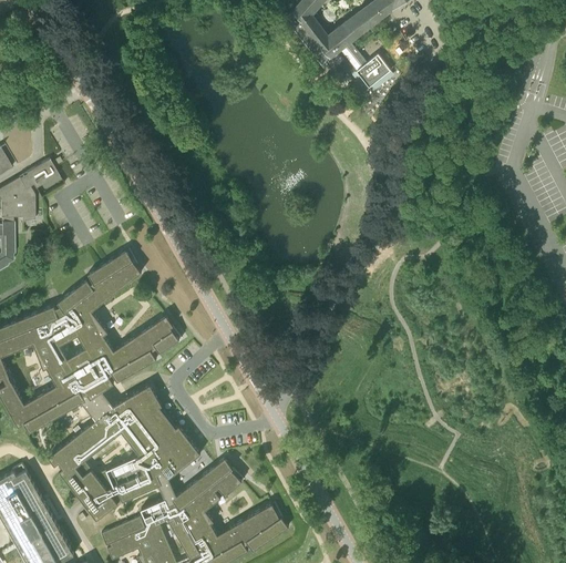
[(304,0),(292,13),(285,18),(321,65),(328,59),(329,58),(329,59),(345,48),(362,69),(357,73),(369,90),(390,73),(378,57),(367,65),(350,43),(405,0),(304,0)]
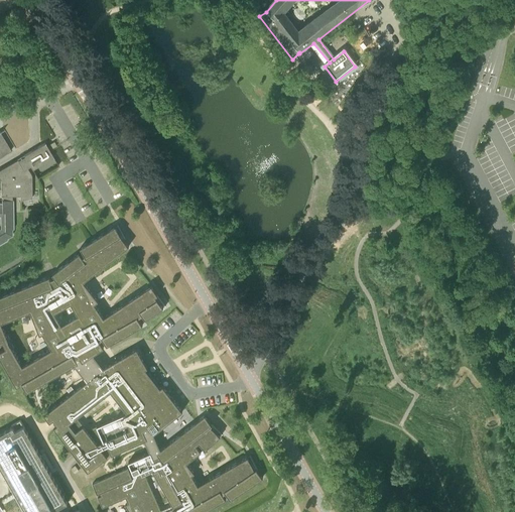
[(311,62),(315,69),(322,66),(317,58),(311,62)]
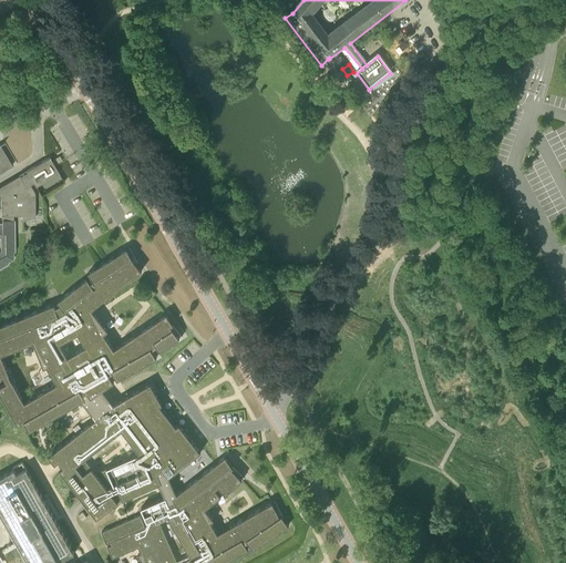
[(0,175),(11,170),(0,150),(0,273),(8,268),(7,266),(12,263),(12,256),(14,256),(13,224),(12,224),(12,219),(18,219),(21,219),(21,224),(24,224),(24,223),(34,222),(34,196),(30,188),(33,186),(34,190),(57,176),(48,162),(26,175),(19,178),(0,188),(0,203),(0,219),(1,219),(1,227),(0,226),(0,175)]
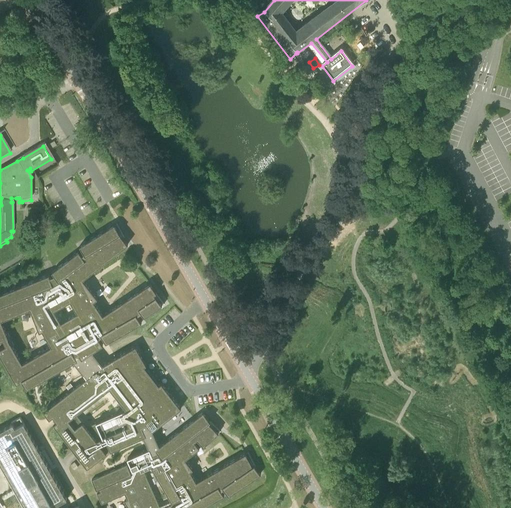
[(52,144),(45,148),(48,153),(55,149),(52,144)]
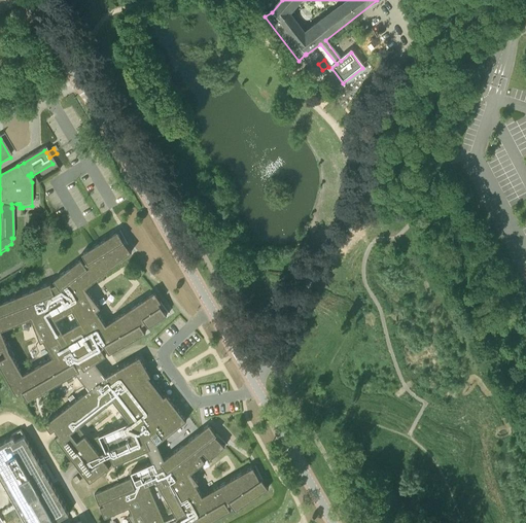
[(101,351),(104,349),(108,356),(145,336),(141,327),(145,325),(148,329),(167,317),(160,308),(160,309),(159,306),(161,305),(154,295),(105,327),(96,313),(100,311),(84,291),(131,255),(125,246),(124,244),(117,234),(81,256),(86,265),(83,266),(80,262),(53,283),(56,287),(50,288),(49,286),(0,306),(0,354),(3,353),(5,358),(0,360),(0,370),(16,398),(22,395),(27,404),(75,376),(79,374),(76,370),(80,368),(83,373),(95,365),(105,358),(101,351)]
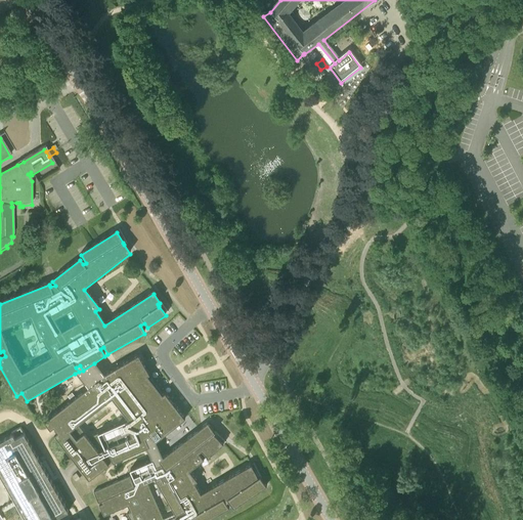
[(156,469),(161,467),(159,463),(163,460),(156,443),(184,422),(165,395),(162,397),(146,378),(149,377),(138,357),(104,377),(94,363),(83,371),(80,365),(76,367),(79,372),(75,374),(88,390),(43,424),(50,432),(53,429),(57,434),(53,437),(88,482),(109,467),(146,450),(151,463),(153,463),(156,469)]
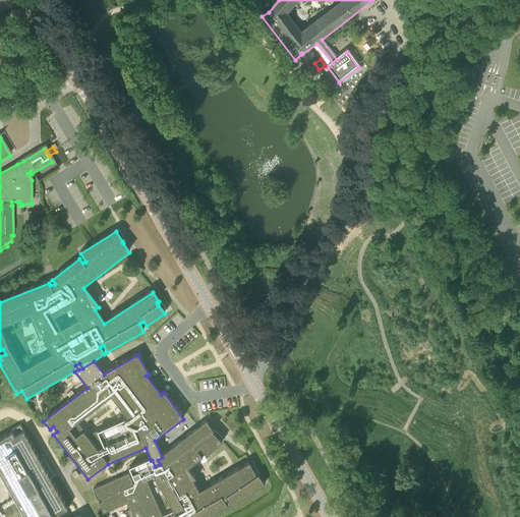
[(212,516),(227,508),(225,503),(227,501),(232,508),(265,486),(258,476),(256,478),(254,475),(255,474),(249,465),(217,483),(199,494),(193,482),(195,480),(188,470),(203,459),(197,453),(200,451),(207,458),(222,444),(214,436),(212,434),(214,433),(207,422),(162,457),(158,460),(160,464),(155,466),(152,460),(151,460),(128,469),(133,480),(130,481),(128,476),(93,492),(97,503),(100,502),(101,504),(98,506),(103,516),(126,506),(128,512),(125,514),(126,516),(212,516)]
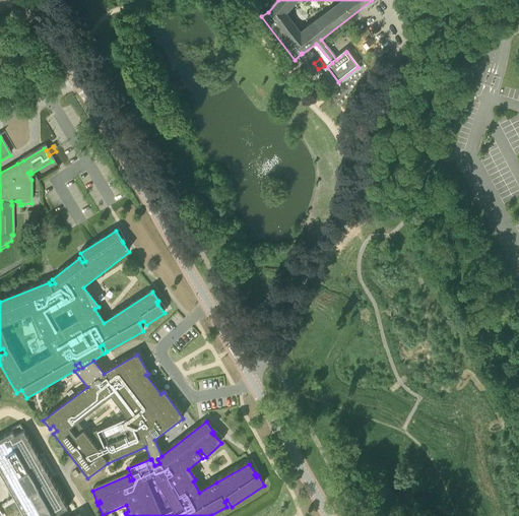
[(58,515),(67,510),(23,434),(14,439),(12,435),(0,441),(0,473),(24,515),(58,515)]
